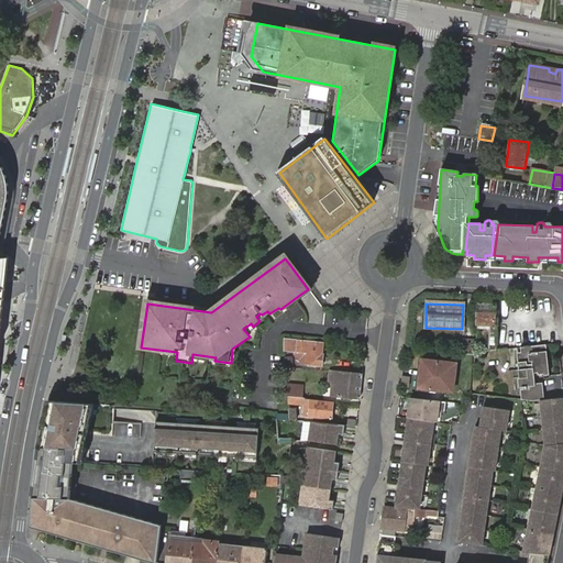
[(490,324),(489,351),(496,350),(497,324),(494,323),(494,305),(477,304),(476,324),(490,324)]
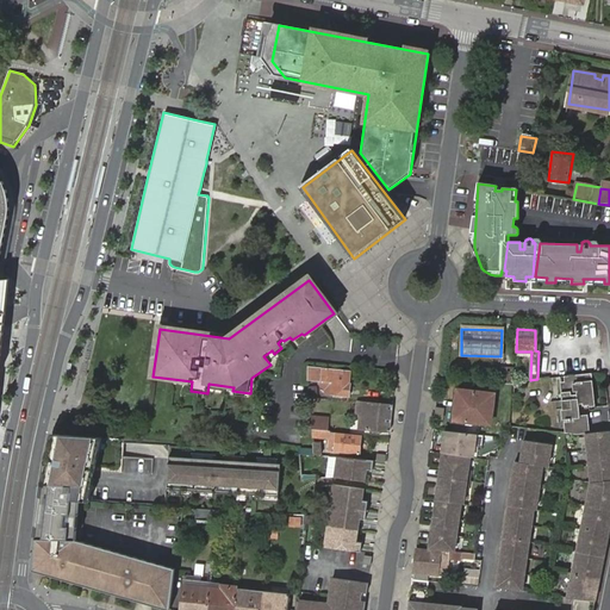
[(352,371),(311,366),(311,377),(334,379),(332,392),(352,394),(353,384),(350,383),(352,371)]
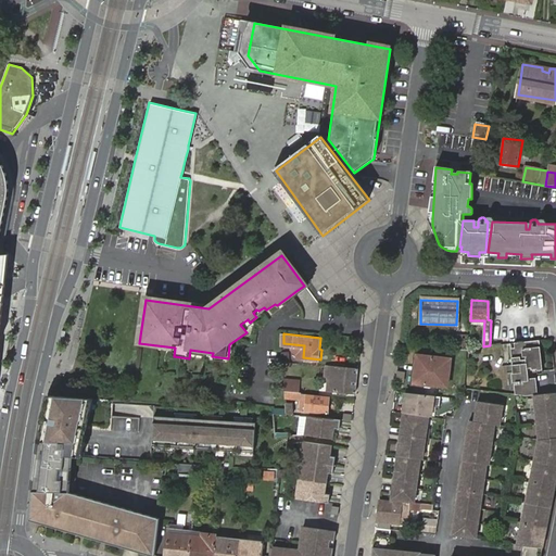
[(467,350),(467,336),(454,336),(453,349),(467,350)]
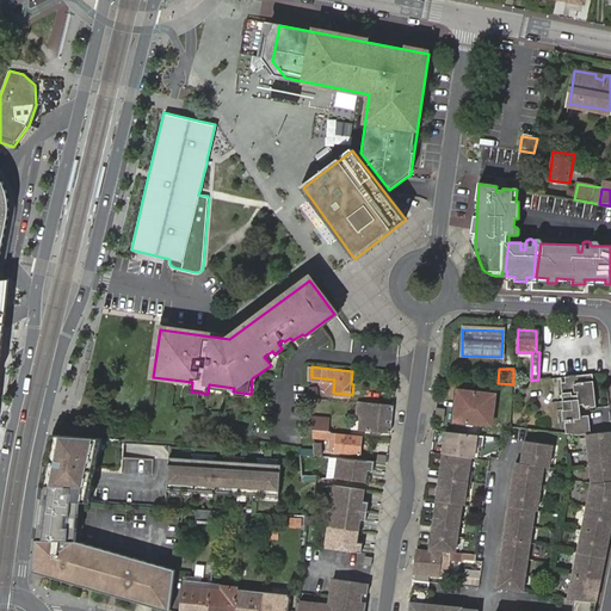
[(561,393),(562,401),(596,397),(593,374),(567,377),(568,392),(561,393)]
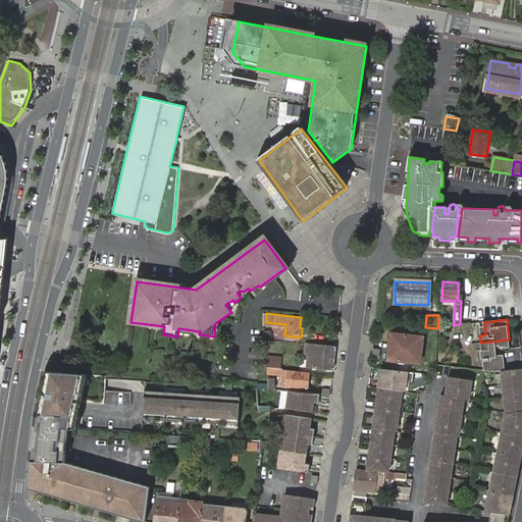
[(420,364),(423,337),(392,334),(389,361),(420,364)]
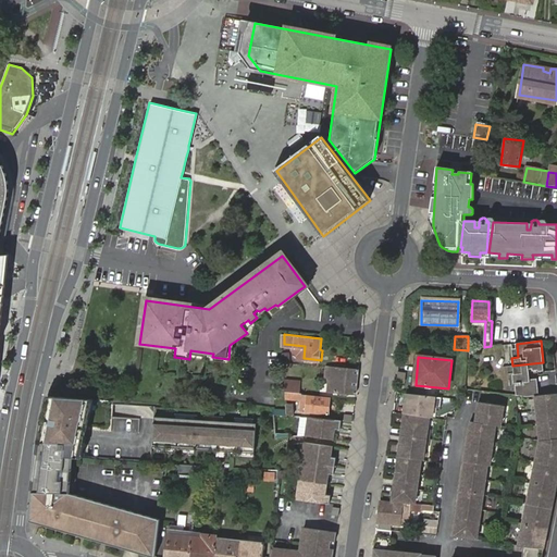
[(531,396),(537,395),(536,382),(529,382),(529,379),(528,369),(527,366),(532,364),(532,368),(532,370),(544,369),(543,362),(512,366),(514,375),(516,375),(517,387),(519,386),(520,395),(527,396),(531,396)]
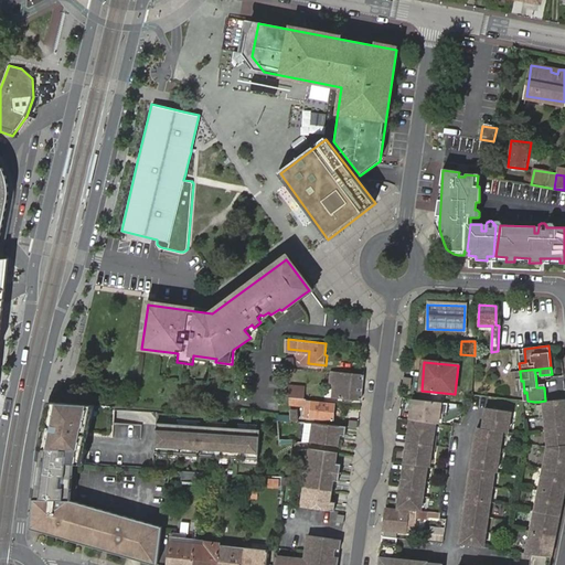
[(364,374),(336,371),(333,395),(361,400),(364,374)]
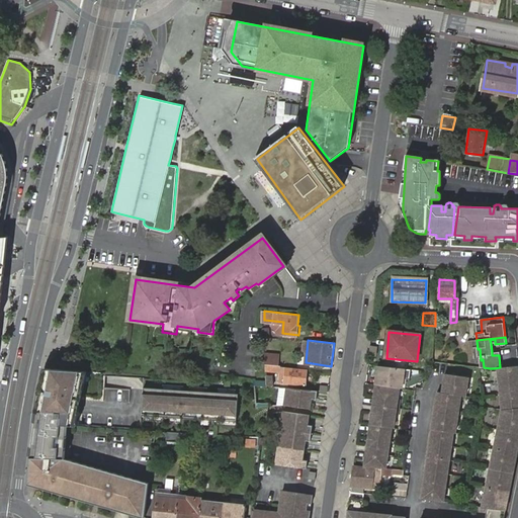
[(280,351),(269,350),(268,359),(279,361),(280,351)]
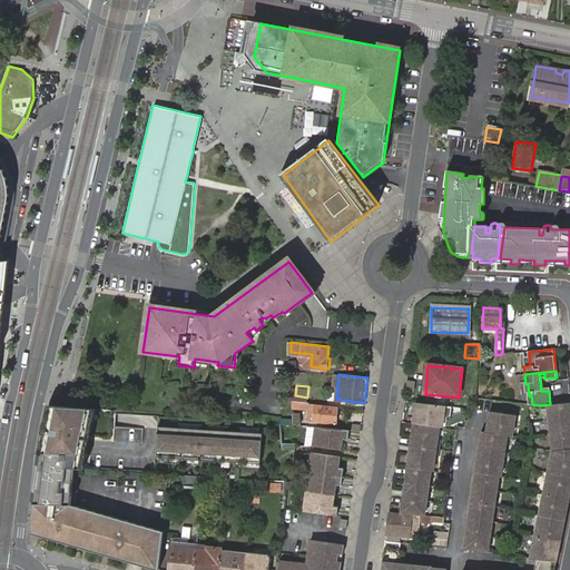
[(310,402),(293,400),(293,406),(308,409),(307,421),(336,424),(337,406),(308,403),(310,402)]
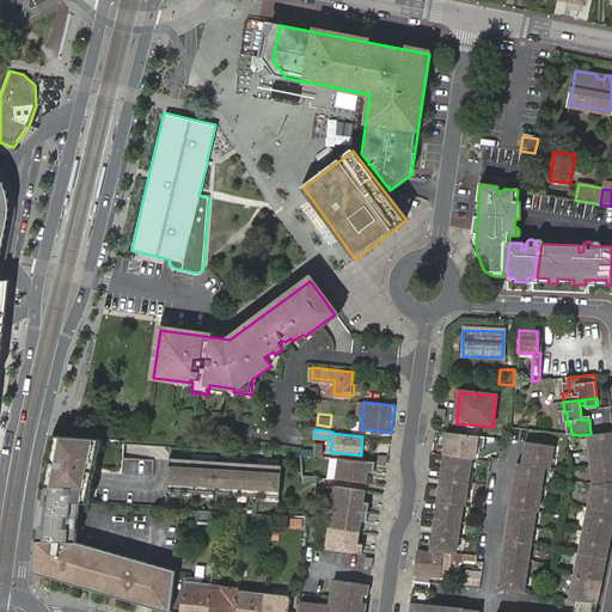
[(447,432),(444,454),(472,458),(477,459),(481,436),(447,432)]
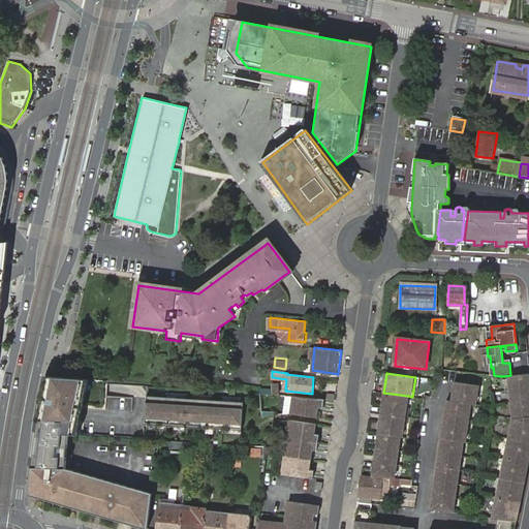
[(528,373),(510,375),(504,376),(509,416),(489,517),(494,517),(493,528),(461,528),(440,527),(440,528),(427,527),(426,528),(514,528),(524,484),(528,459),(528,373)]
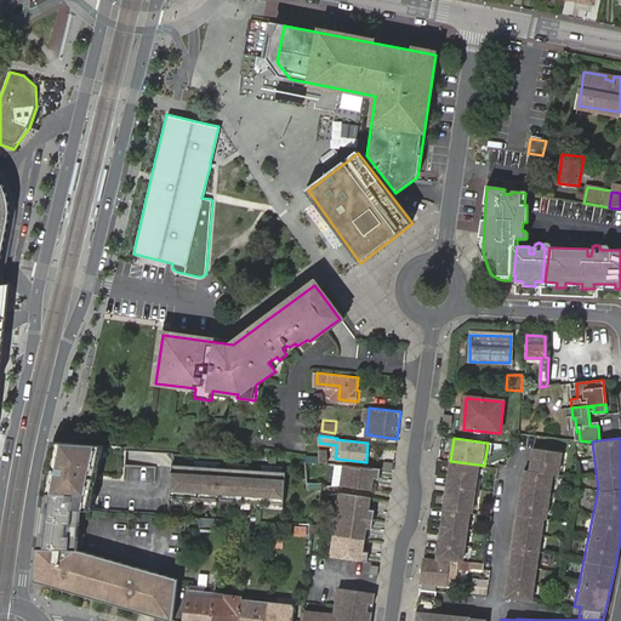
[(77,445),(53,445),(44,493),(46,494),(74,494),(74,510),(83,510),(91,511),(101,460),(100,460),(103,446),(77,445)]
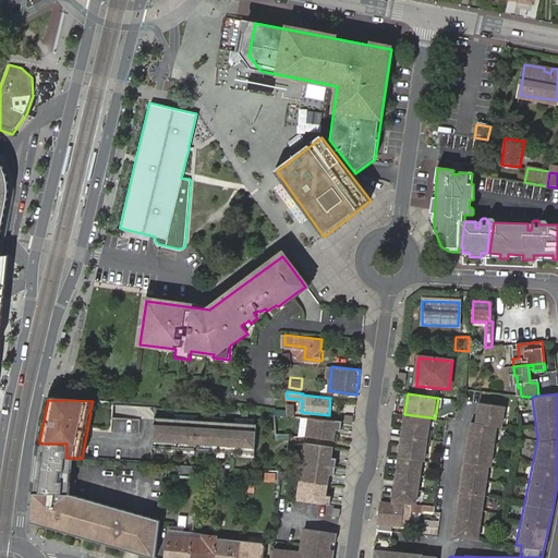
[(501,427),(505,407),(480,402),(476,423),(471,422),(455,537),(477,541),(488,466),(492,466),(497,426),(501,427)]
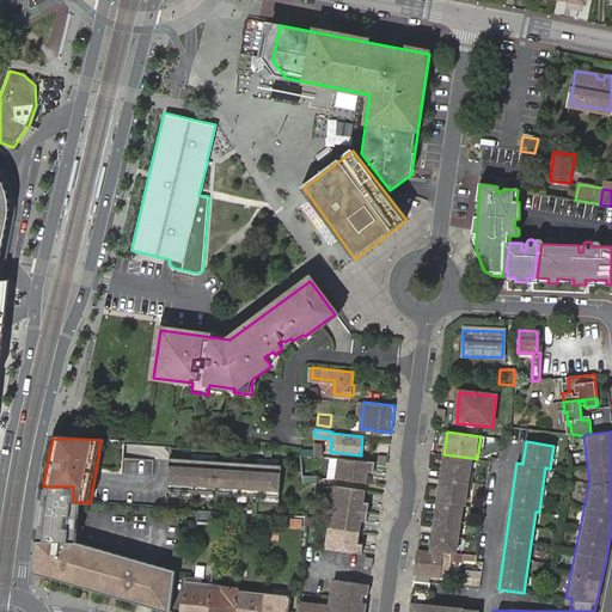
[(472,458),(444,454),(429,551),(450,554),(456,555),(463,506),(465,506),(467,494),(470,494),(472,471),(470,471),(472,458)]
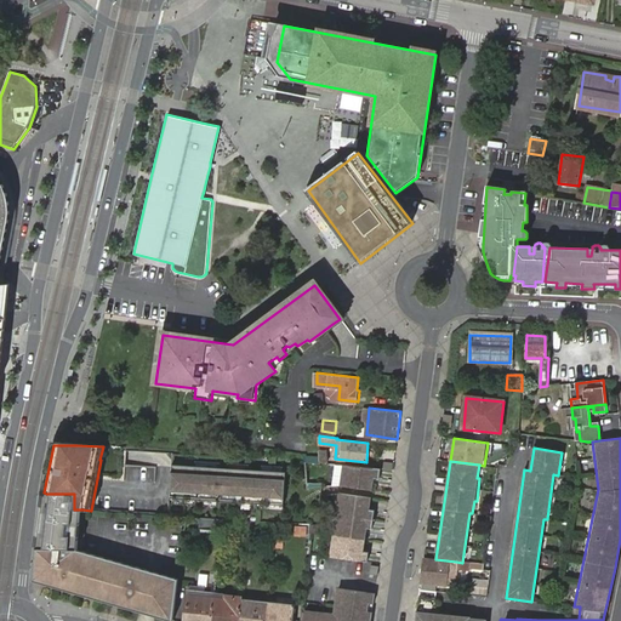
[(382,468),(340,463),(337,484),(372,490),(375,480),(371,479),(371,477),(375,477),(380,478),(382,468)]
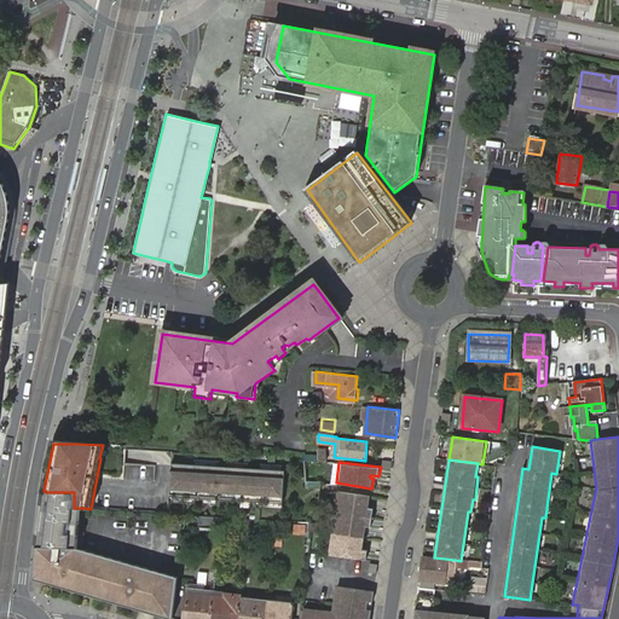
[(284,504),(287,470),(173,464),(171,498),(284,504)]
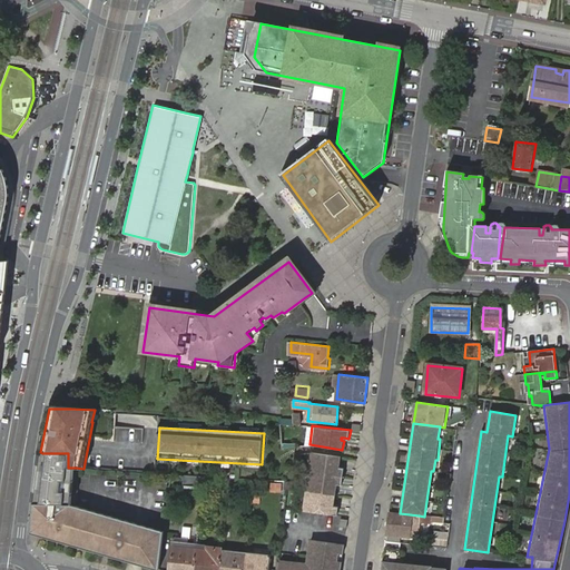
[(340,465),(341,457),(308,452),(298,510),(336,517),(337,508),(333,507),(330,505),(331,503),(333,503),(336,488),(333,488),(333,484),(336,485),(342,487),(344,469),(340,468),(336,468),(336,464),(340,465)]
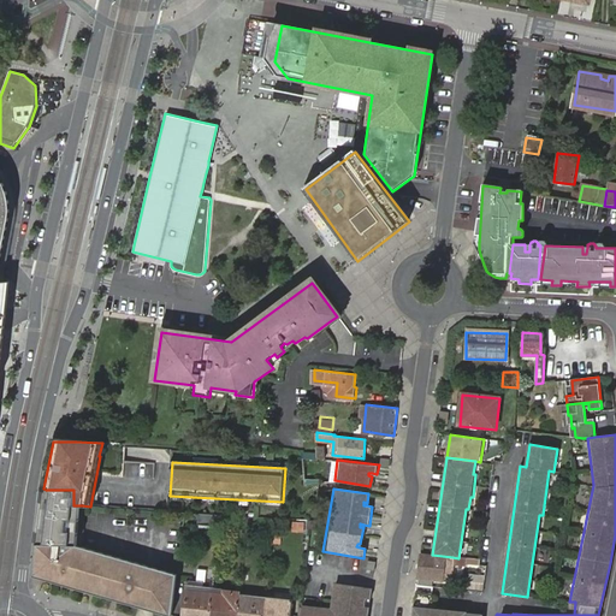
[(80,545),(82,505),(73,505),(73,490),(46,490),(37,544),(77,544),(80,545)]
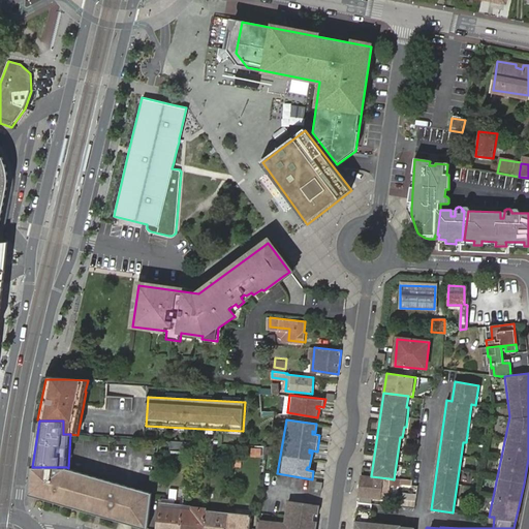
[(169,450),(187,452),(188,442),(170,441),(169,450)]
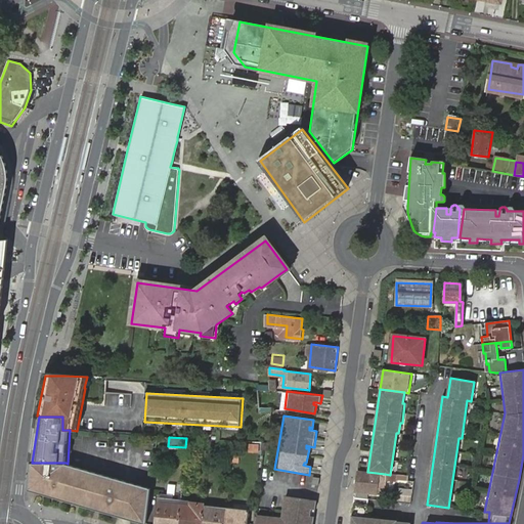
[(199,448),(200,440),(186,438),(185,447),(199,448)]
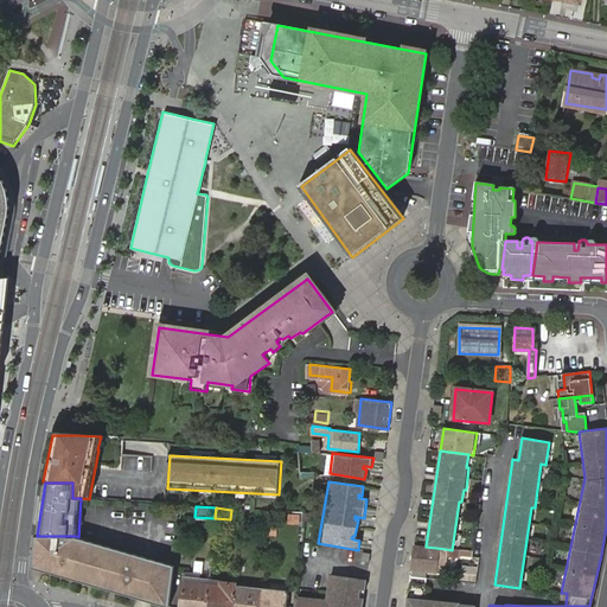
[(43,572),(164,606),(168,606),(174,566),(78,537),(76,536),(37,536),(33,558),(37,560),(43,569),(43,572)]
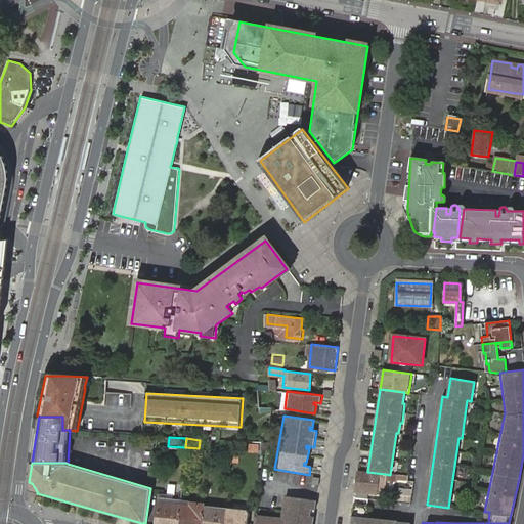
[(367,472),(357,471),(355,491),(366,492),(383,494),(385,478),(385,474),(367,472)]
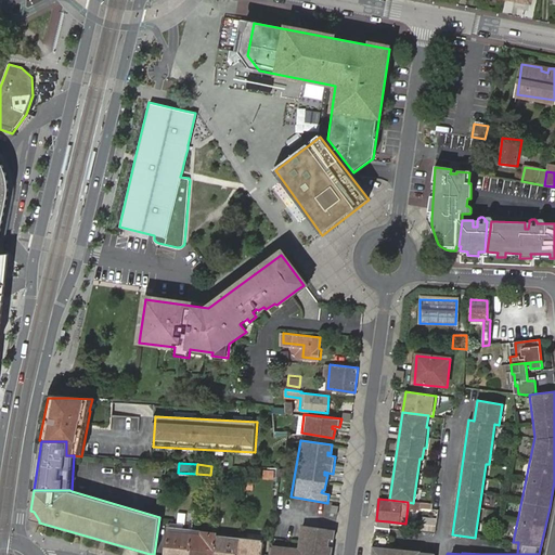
[(29,520),(39,523),(39,520),(34,512),(30,511),(29,520)]
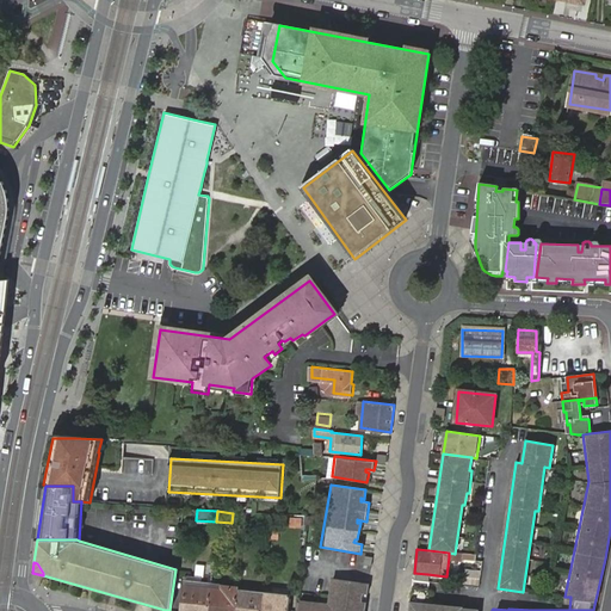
[(464,585),(481,586),(482,569),(467,568),(464,585)]
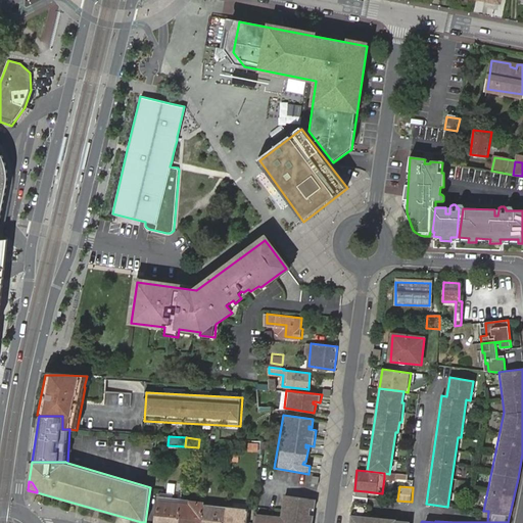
[(281,518),(254,516),(253,522),(307,522),(307,521),(312,522),(313,517),(308,516),(310,509),(314,510),(315,501),(285,495),(281,518)]
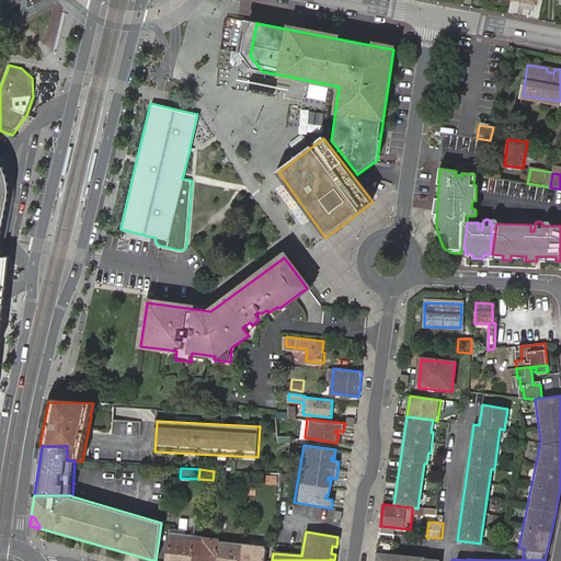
[(390,551),(392,534),(379,531),(378,531),(373,560),(436,560),(437,558),(423,556),(423,554),(390,551)]
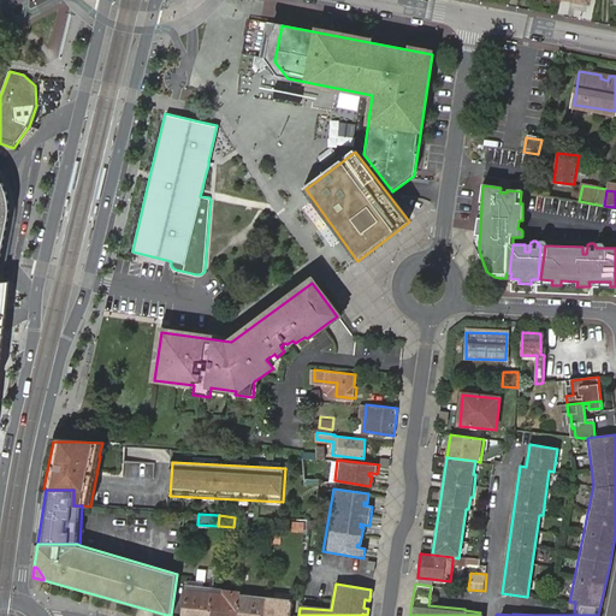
[(207,615),(211,596),(211,594),(193,592),(185,591),(181,615),(207,615)]
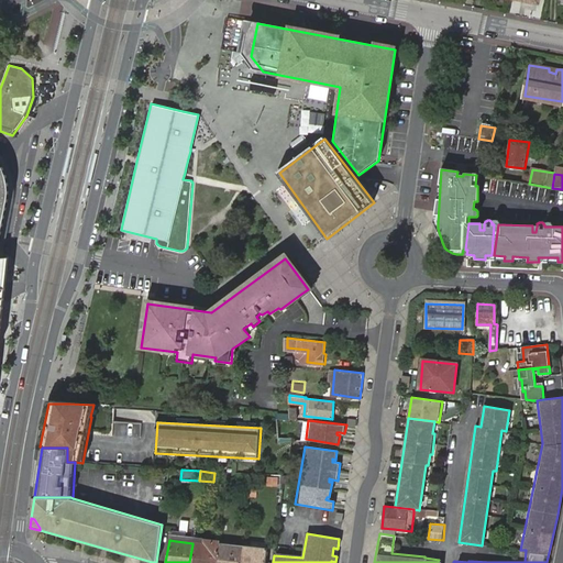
[(216,562),(218,545),(218,543),(203,542),(202,545),(192,544),(189,562),(216,562)]
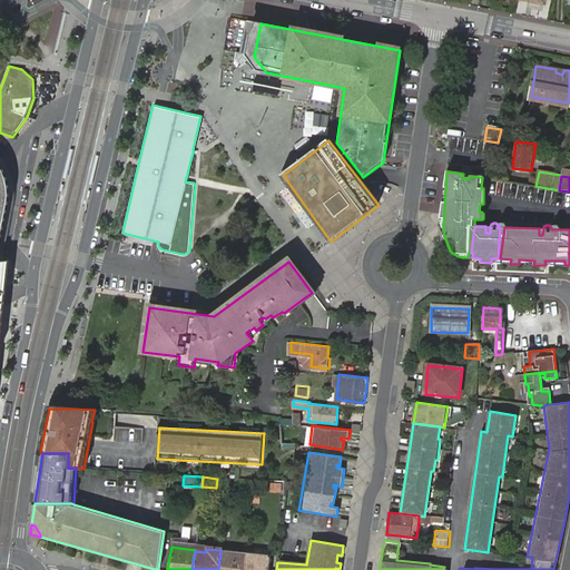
[(220,552),(218,569),(243,569),(245,556),(220,552)]
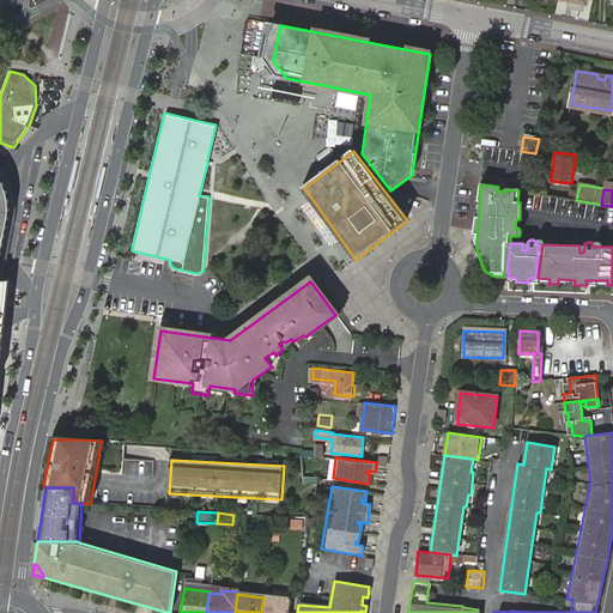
[(286,612),(289,600),(263,598),(261,612),(286,612)]
